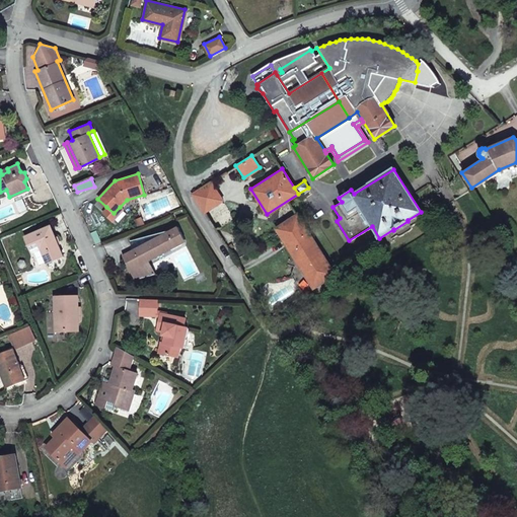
[(210,181),(192,194),(215,229),(233,218),(210,181)]
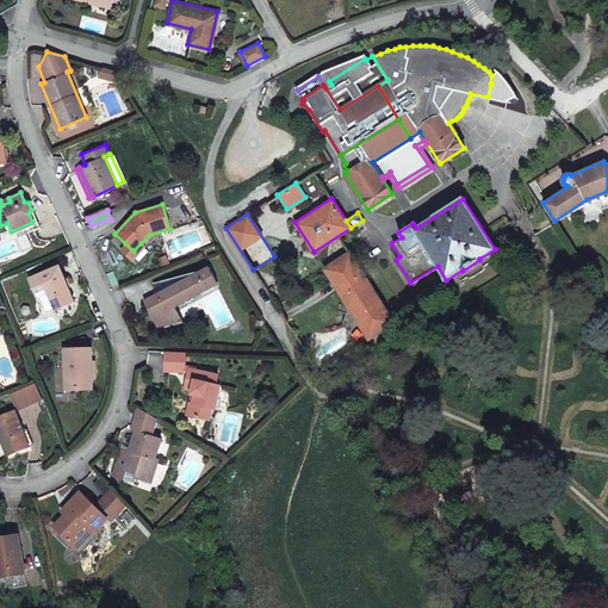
[(134,250),(125,243),(121,249),(131,259),(143,246),(141,243),(134,250)]
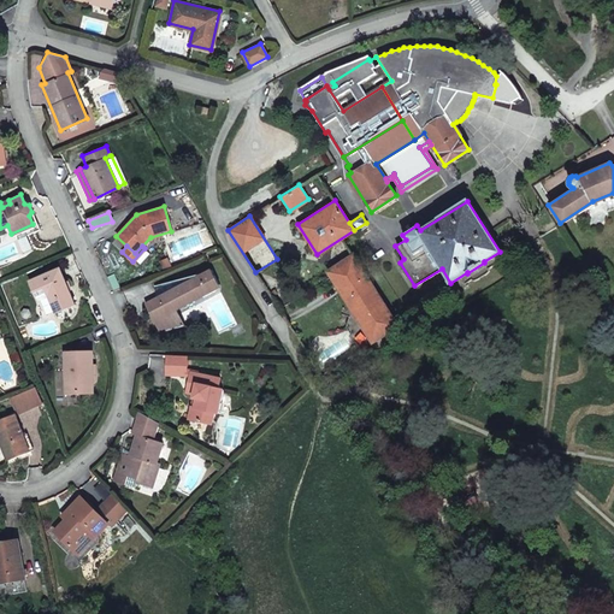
[(326,271),(349,306),(356,318),(372,342),(397,325),(353,254),(326,271)]
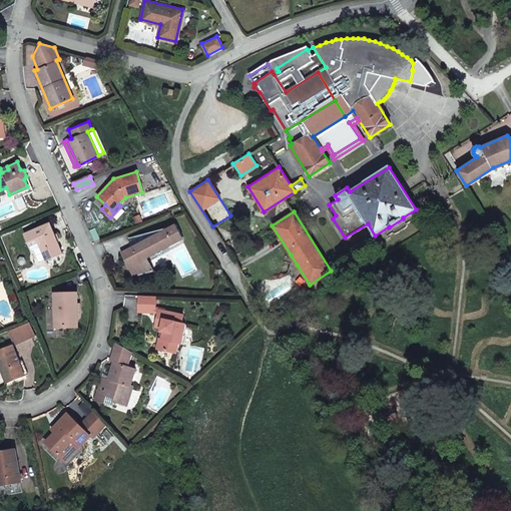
[(135,223),(141,221),(139,214),(132,216),(135,223)]
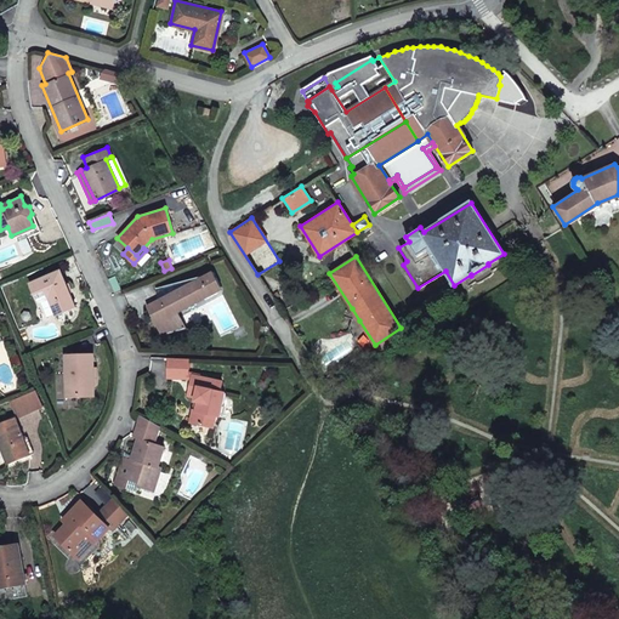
[(60,270),(29,282),(37,301),(47,296),(55,314),(74,306),(60,270)]
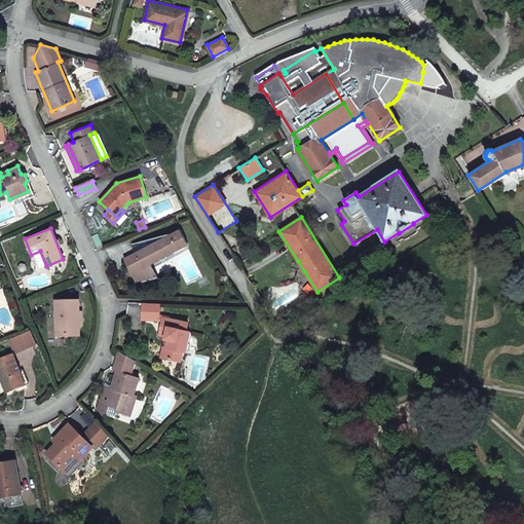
[(144,266),(150,263),(155,258),(159,255),(165,253),(172,252),(185,246),(186,241),(180,229),(175,232),(132,242),(134,253),(123,258),(136,283),(150,278),(144,266)]
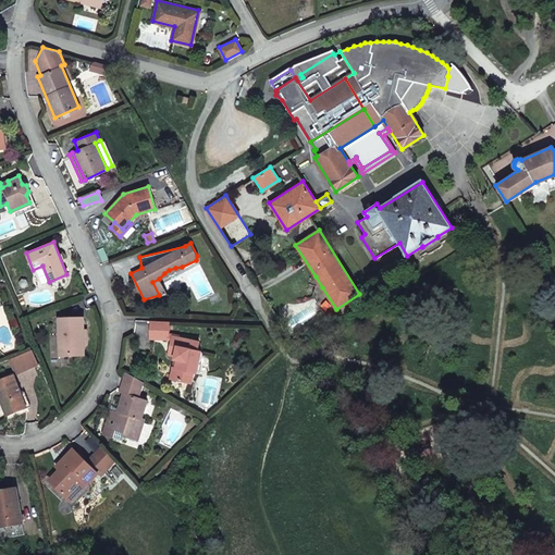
[(164,273),(159,279),(182,267),(175,268),(169,270),(164,273)]
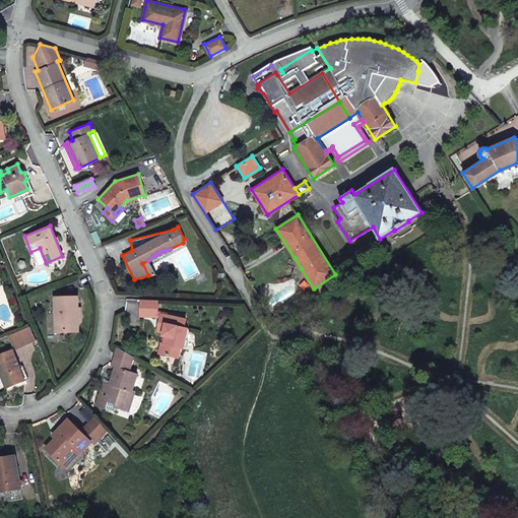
[(285,264),(290,274),(301,268),(295,258),(285,264)]
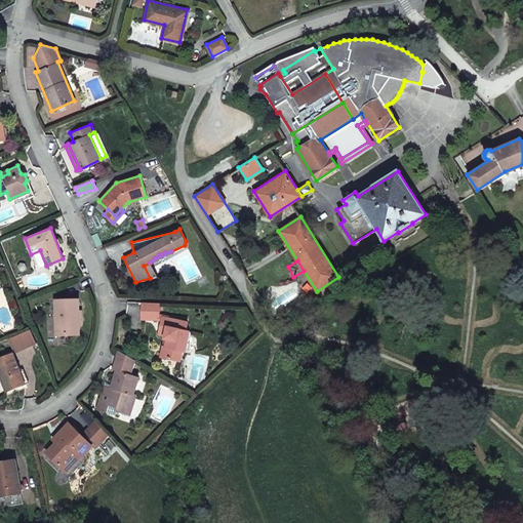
[(150,278),(156,276),(150,263),(144,266),(150,278)]
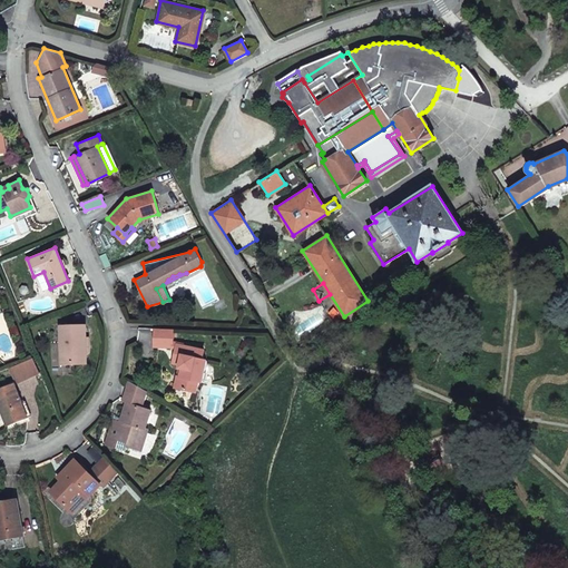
[(84,325),(60,325),(60,362),(85,362),(84,325)]
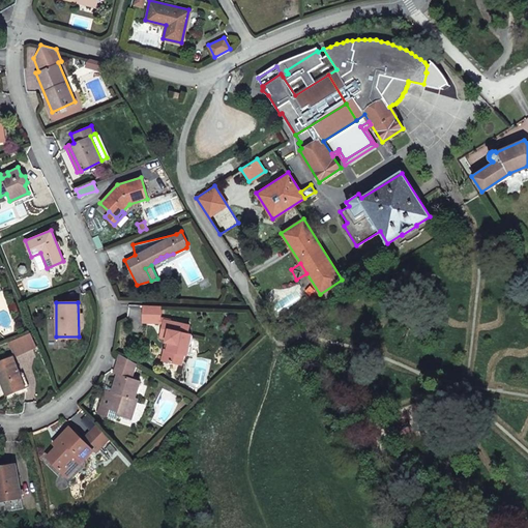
[(142,304),(142,319),(156,322),(157,318),(158,317),(159,305),(142,304)]
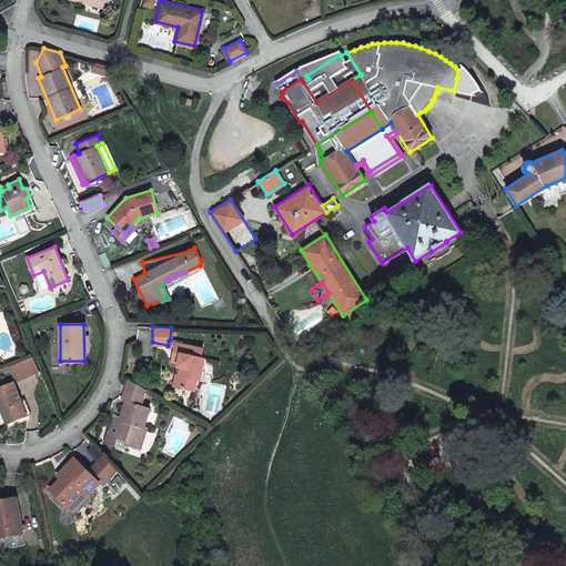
[(202,349),(174,342),(173,346),(172,355),(180,356),(179,362),(178,366),(180,366),(179,374),(175,374),(173,385),(194,390),(196,378),(200,380),(204,359),(200,357),(202,349)]
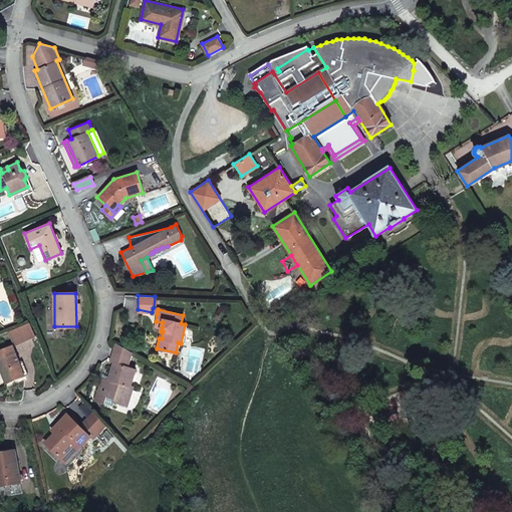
[(29,321),(9,329),(15,342),(34,334),(29,321)]
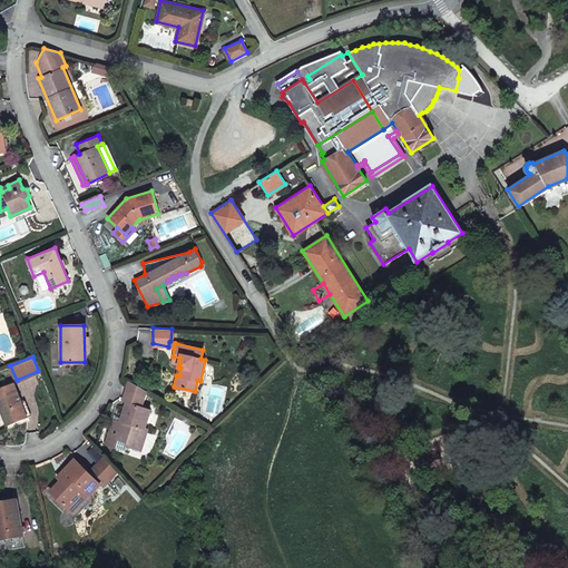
[(146,391),(127,380),(123,399),(126,401),(120,418),(114,415),(105,443),(124,450),(125,444),(140,449),(147,428),(144,427),(149,409),(140,407),(146,391)]
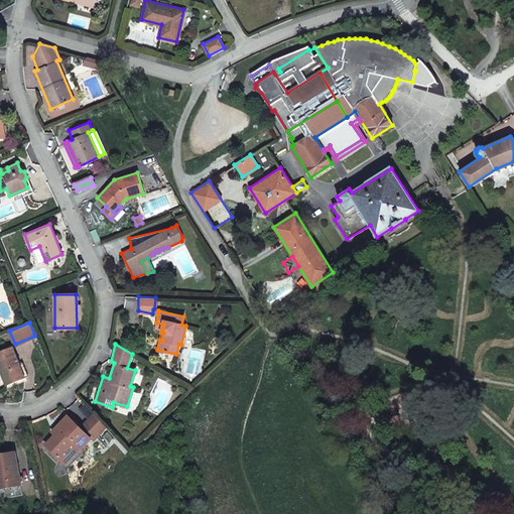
[(12,346),(0,350),(0,371),(5,385),(24,377),(12,346)]
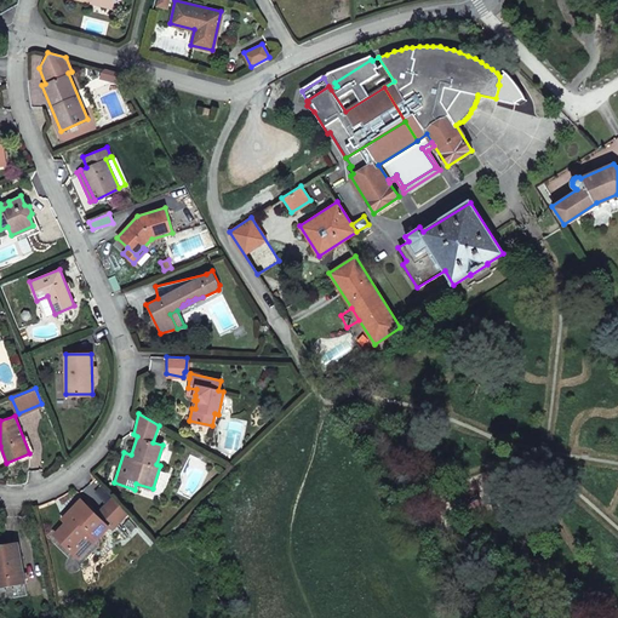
[(112,496),(95,514),(108,526),(110,527),(126,513),(112,496)]
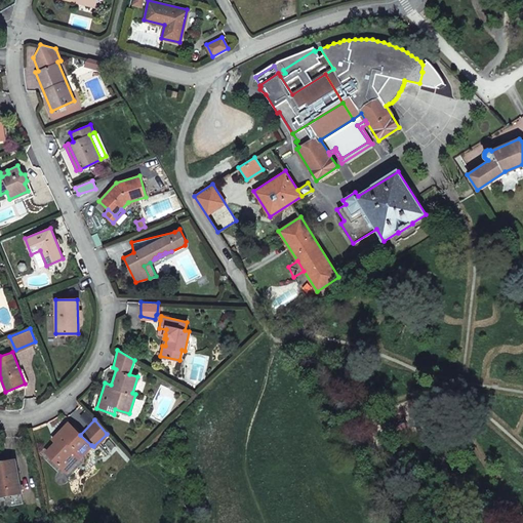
[(55,442),(46,452),(62,468),(78,451),(81,454),(91,445),(80,435),(68,423),(57,432),(62,436),(55,442)]
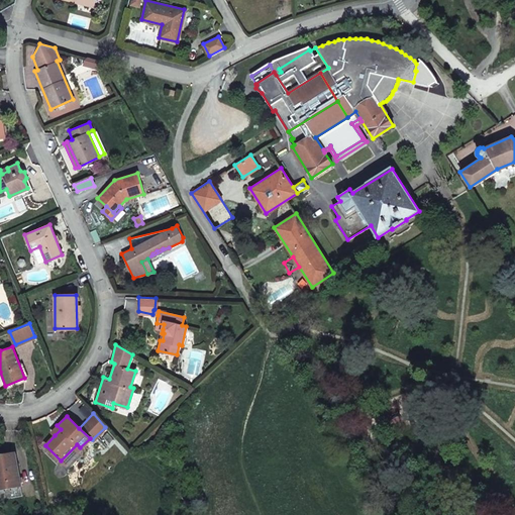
[(61,429),(57,425),(50,432),(55,435),(61,429)]
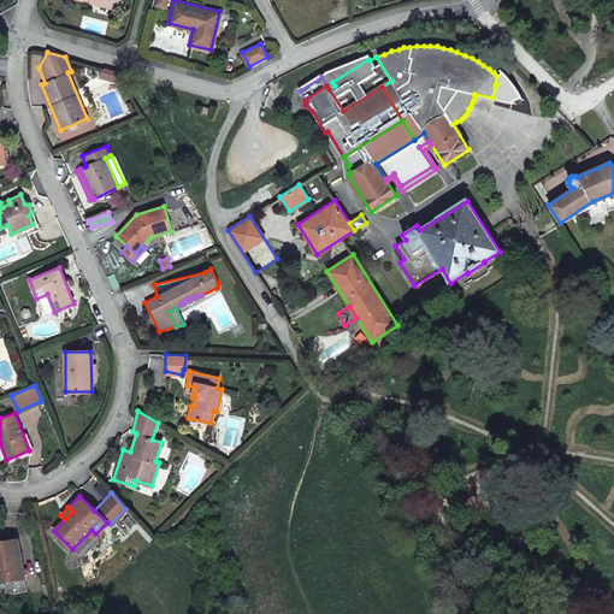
[(72,549),(77,553),(95,533),(92,530),(72,549)]
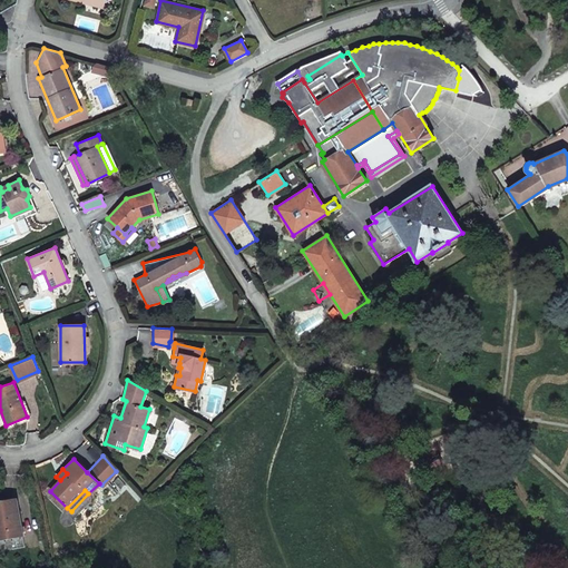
[(16,498),(0,501),(0,538),(21,534),(16,498)]
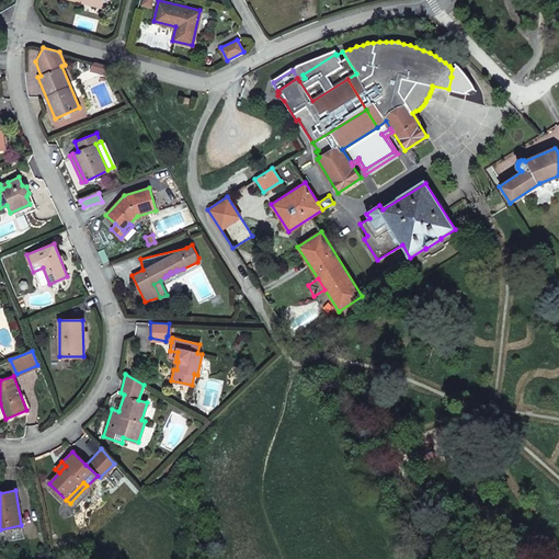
[(21,525),(0,529),(2,540),(23,536),(21,525)]
